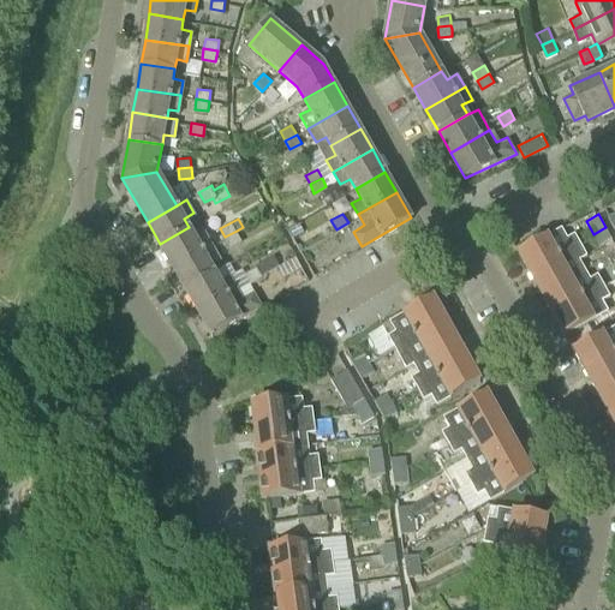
[(304,229),(300,222),(291,227),(294,235),(304,229)]
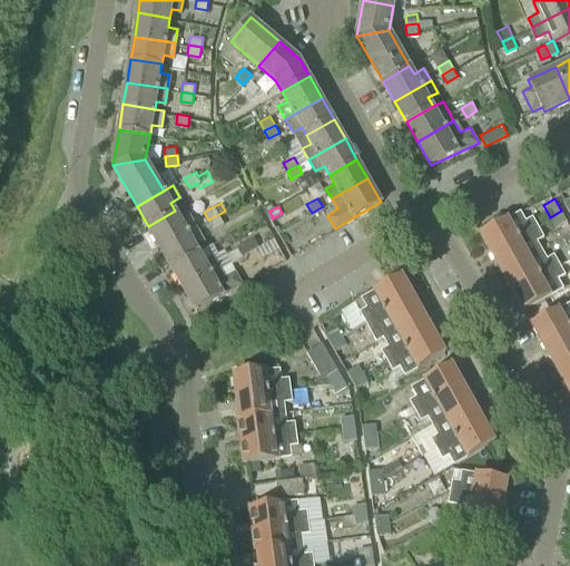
[(159,246),(196,225),(189,214),(179,220),(175,211),(148,226),(159,246)]
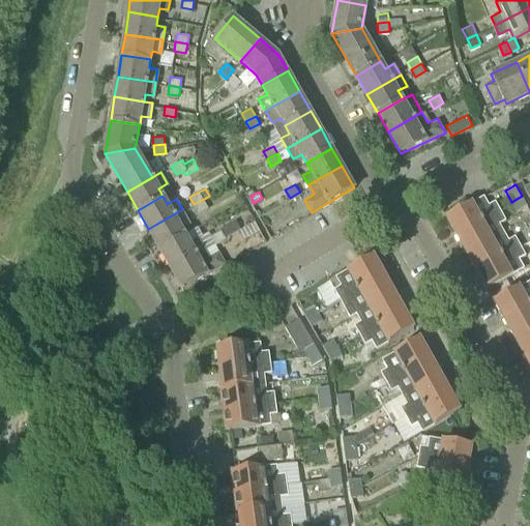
[(446,216),(455,233),(499,208),(495,200),(489,203),(484,196),(446,216)]
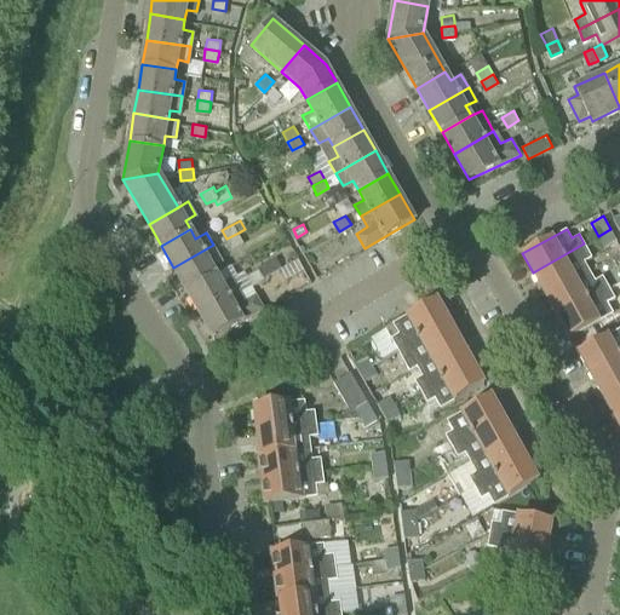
[(610,229),(598,236),(604,246),(616,239),(610,229)]
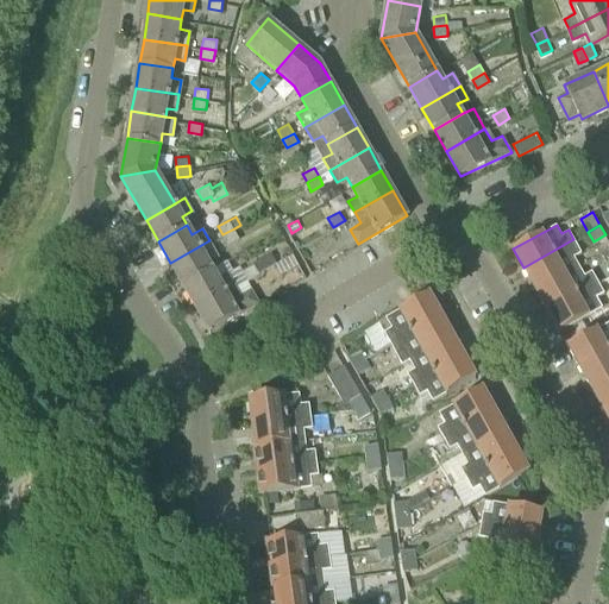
[(234,228),(223,234),(227,243),(239,237),(234,228)]
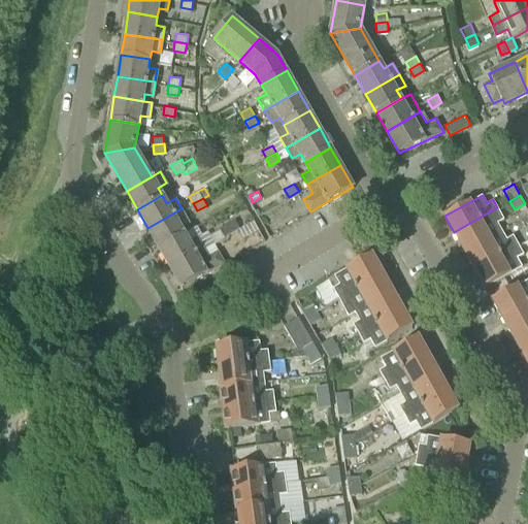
[(497,207),(454,232),(464,250),(501,229),(496,220),(502,217),(497,207)]
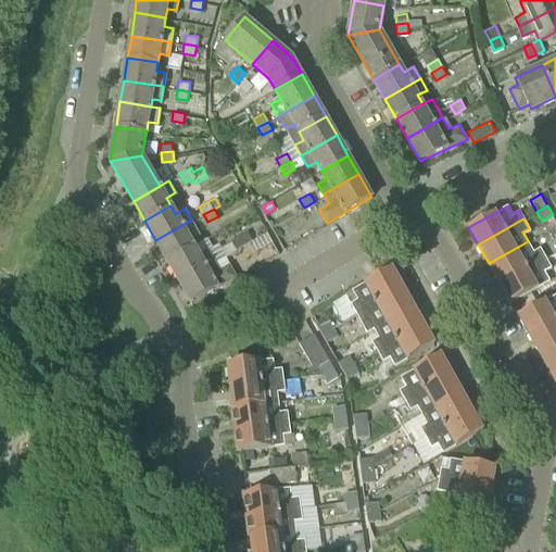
[(166,260),(192,245),(188,237),(198,231),(191,220),(155,240),(166,260)]
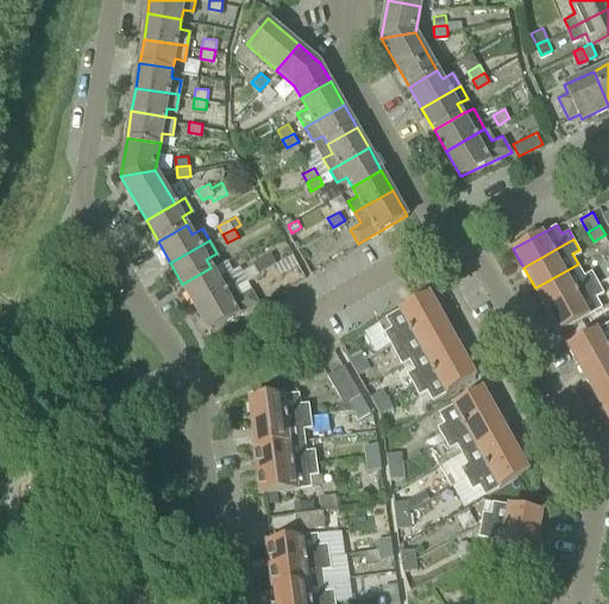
[(249,278),(261,272),(259,271),(277,260),(271,251),(252,262),(253,263),(243,269),(249,278)]
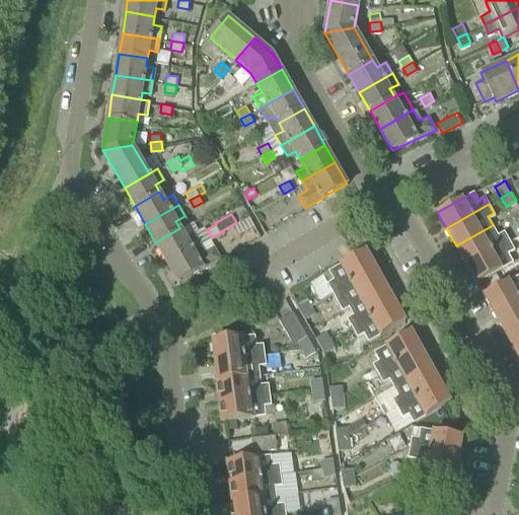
[(236,222),(234,223),(239,232),(253,224),(248,215),(236,222)]
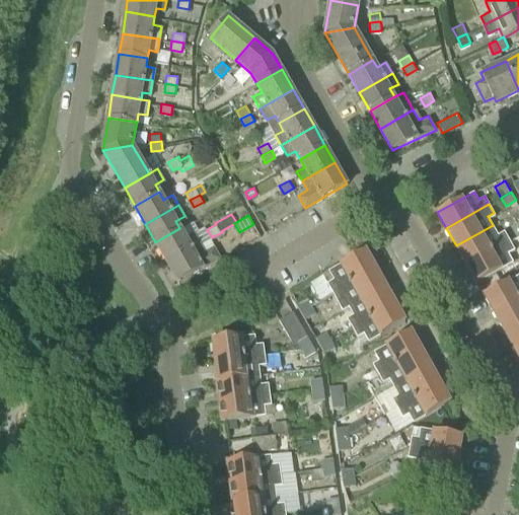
[(493,225),(456,245),(465,263),(509,238),(504,230),(498,233),(493,225)]
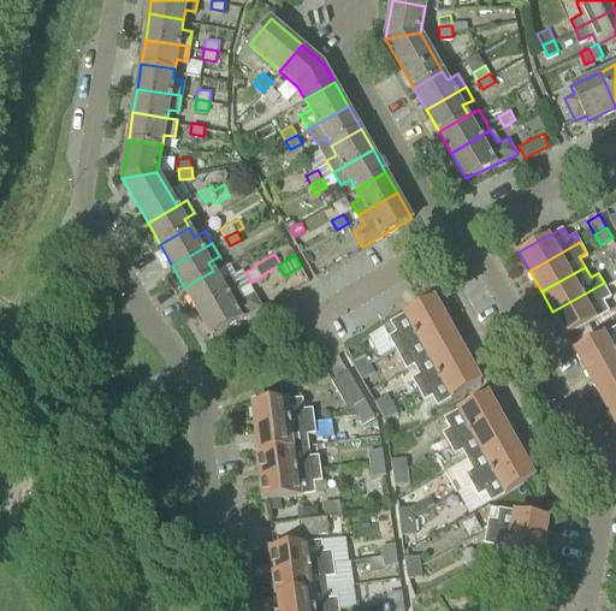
[(219,279),(213,271),(184,288),(197,309),(237,286),(229,273),(219,279)]
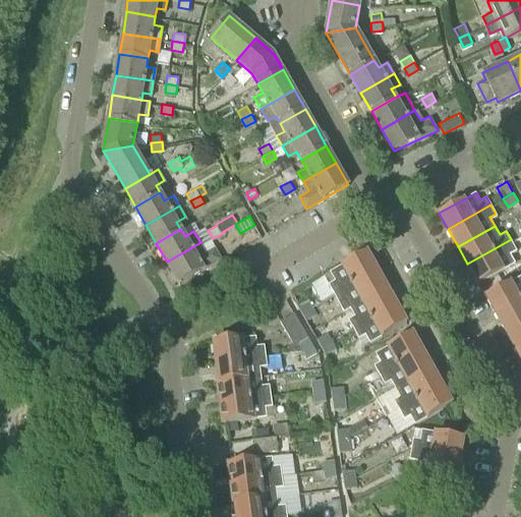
[(511,239),(467,264),(477,281),(520,257),(515,247),(511,239)]
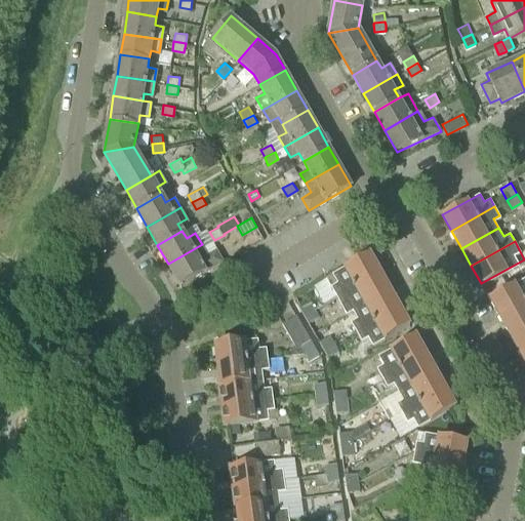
[(202,244),(168,264),(180,285),(223,261),(215,248),(206,252),(202,244)]
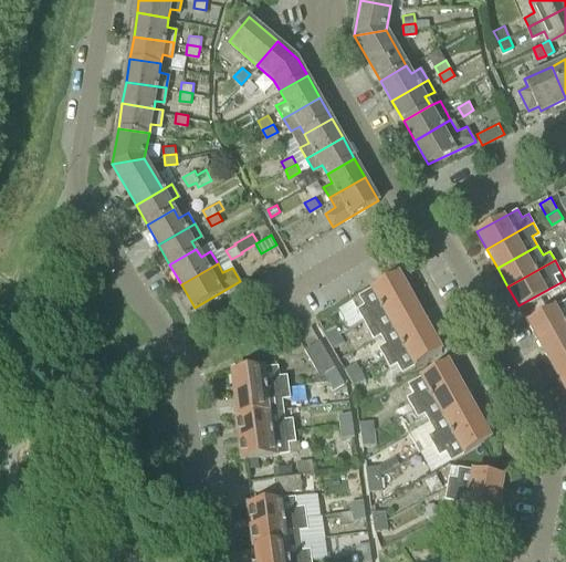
[(364,318),(410,292),(399,272),(359,294),(365,305),(359,309),(364,318)]
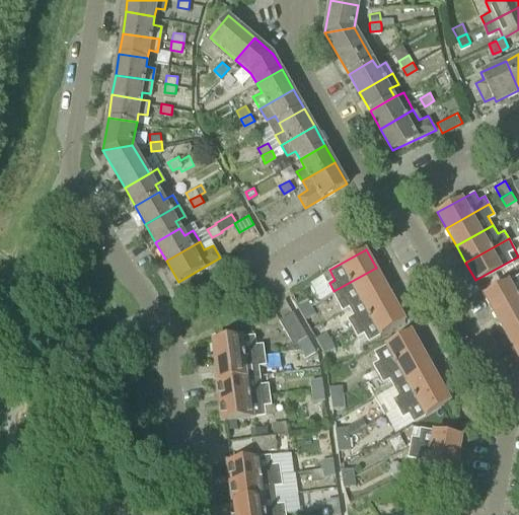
[(350,304),(385,285),(376,268),(334,291),(344,308),(350,304)]
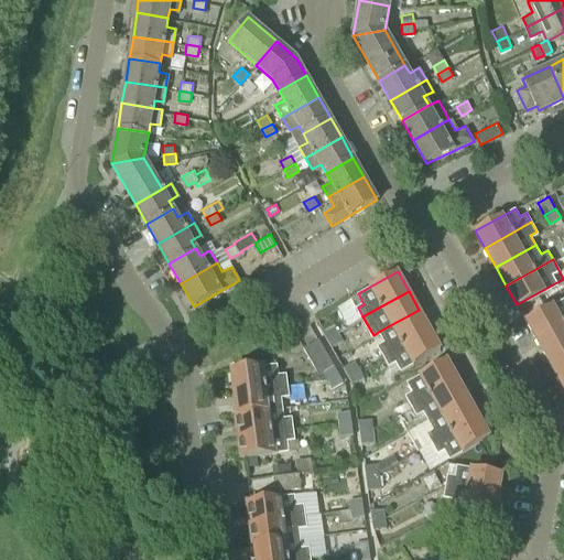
[(563,298),(525,320),(535,337),(563,321),(563,298)]
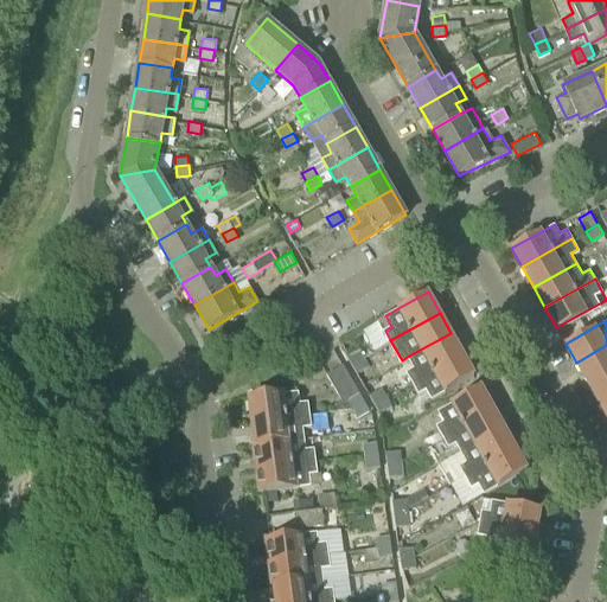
[(413,380),(462,353),(451,333),(409,356),(415,366),(408,371),(413,380)]
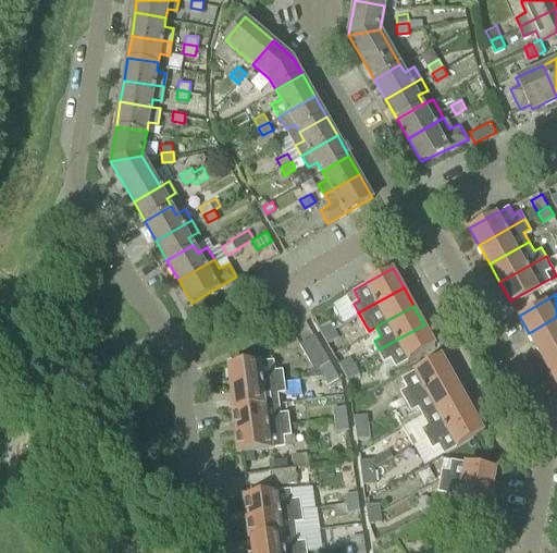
[(556,317),(529,333),(541,353),(556,343),(556,317)]
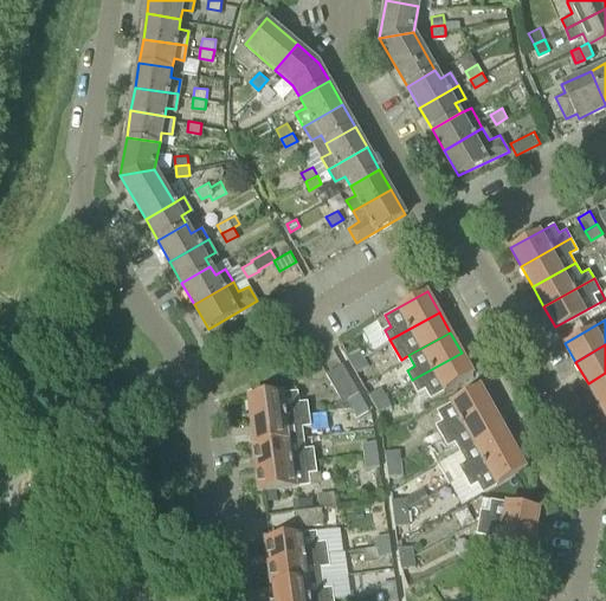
[(346,354),(350,362),(362,355),(358,347),(346,354)]
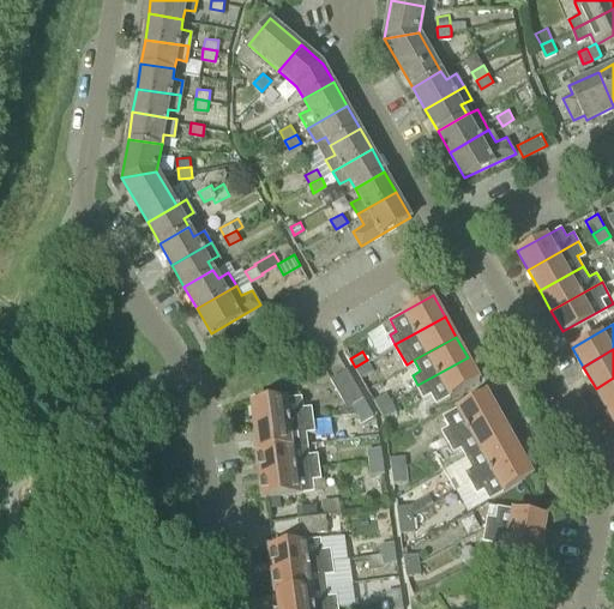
[(480,378),(468,357),(417,385),(423,395),(429,391),(435,402),(480,378)]
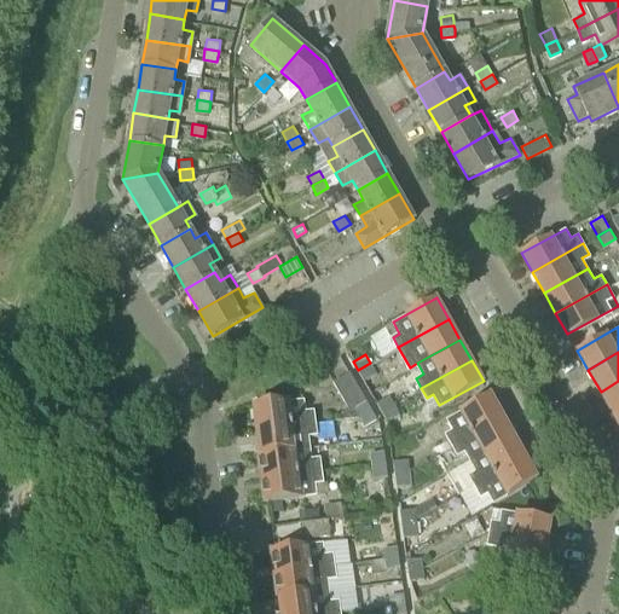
[(370,363),(358,370),(363,380),(375,372),(370,363)]
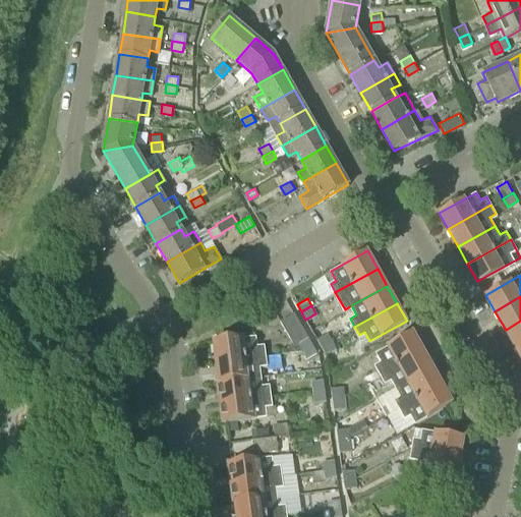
[(302,349),(312,344),(294,312),(280,321),(292,342),(289,344),(289,351),(302,349)]
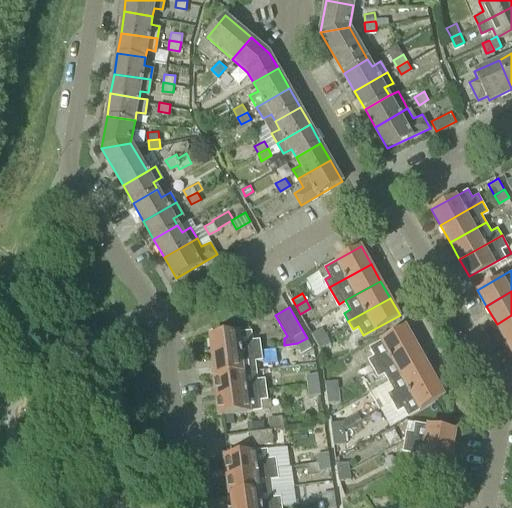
[(511,315),(497,324),(506,341),(511,337),(511,315)]
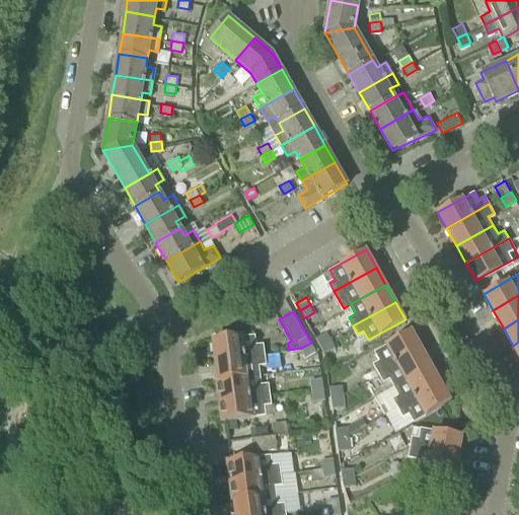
[(379,371),(421,348),(411,329),(374,351),(379,360),(374,363),(379,371)]
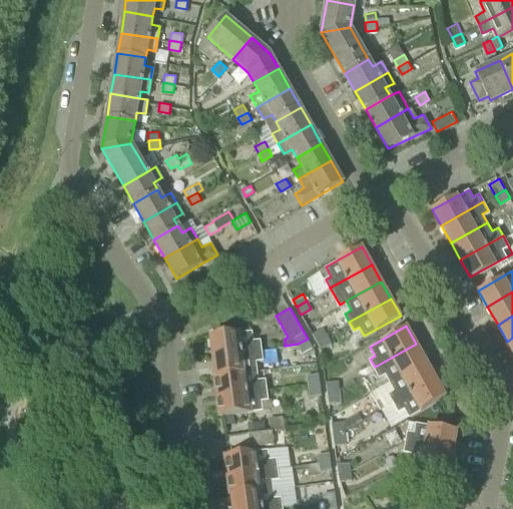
[(313,333),(317,340),(328,334),(323,327),(313,333)]
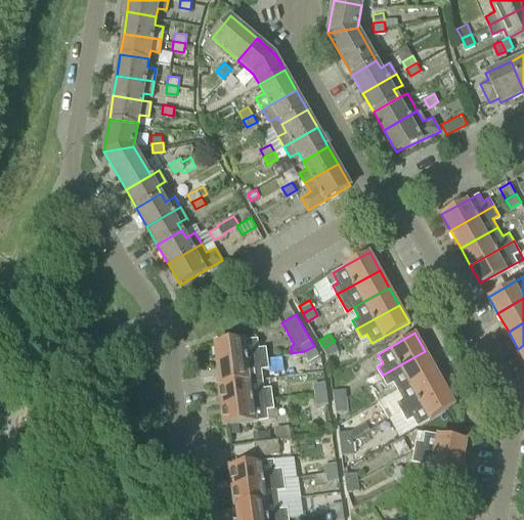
[(215,343),(218,364),(266,358),(265,348),(259,349),(257,338),(215,343)]
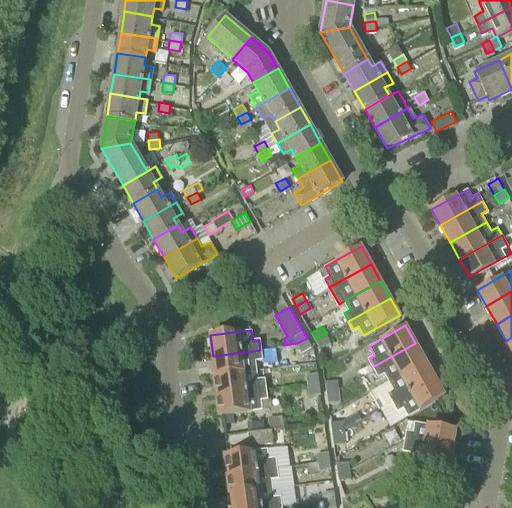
[(327,333),(316,339),(320,347),(331,341),(327,333)]
